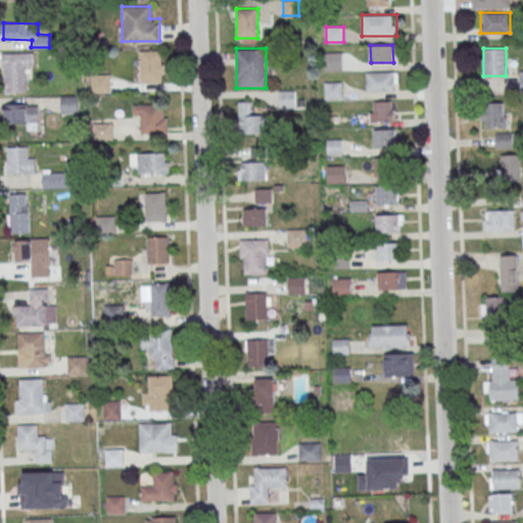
[(163,82),(163,50),(140,50),(140,82),(163,82)]
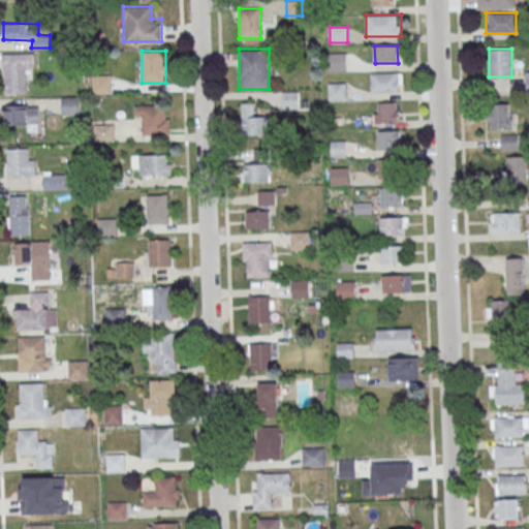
[(4,52),(34,52),(34,66),(26,66),(27,92),(5,92),(4,52)]
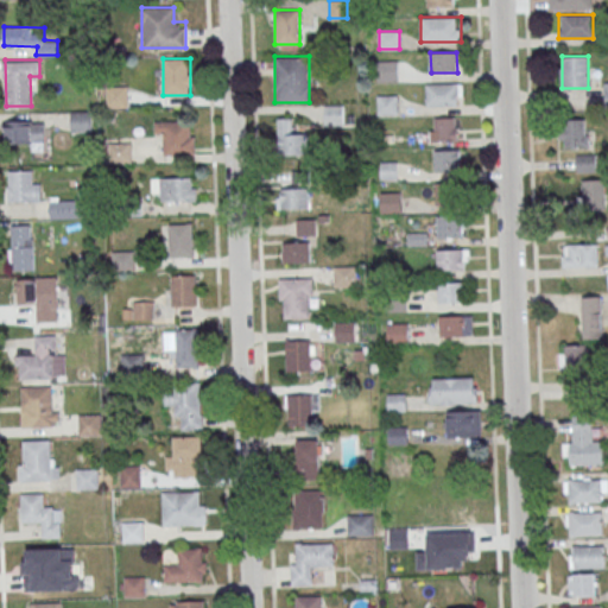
[(399,81),(399,59),(377,59),(377,81),(399,81)]
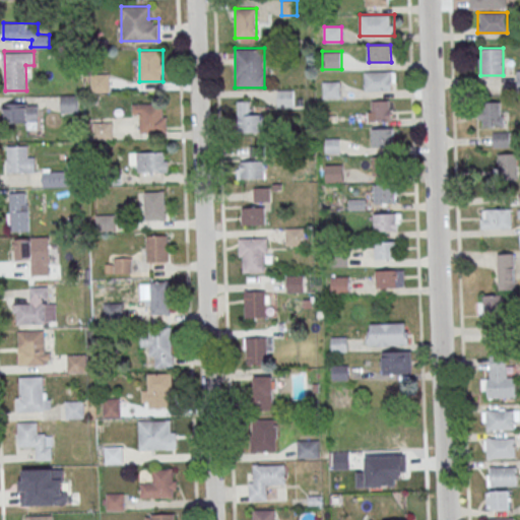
[(365,71),(391,71),(391,90),(365,90),(365,71)]
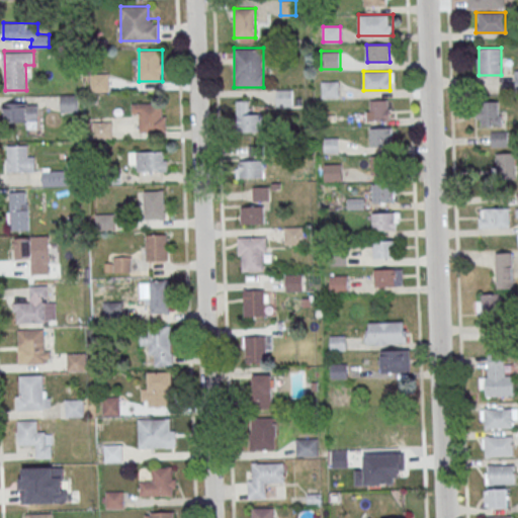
[(91,92),(108,92),(108,73),(91,73),(91,92)]
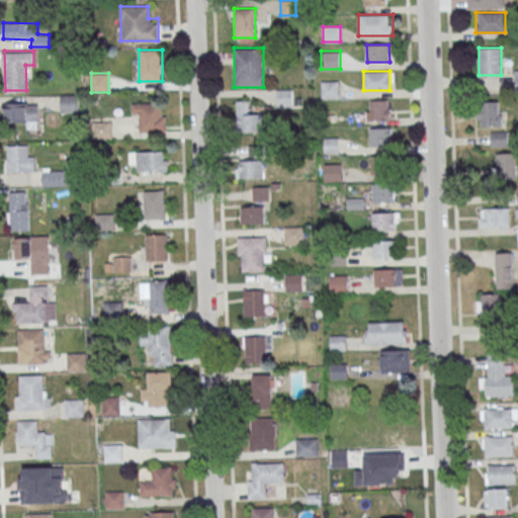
[(339,80),(321,80),(321,97),(339,97),(339,80)]
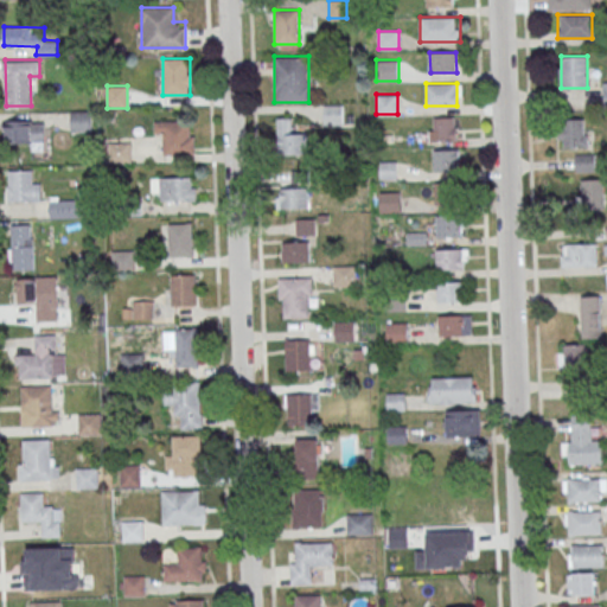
[(343,125),(343,104),(324,104),(324,125),(343,125)]
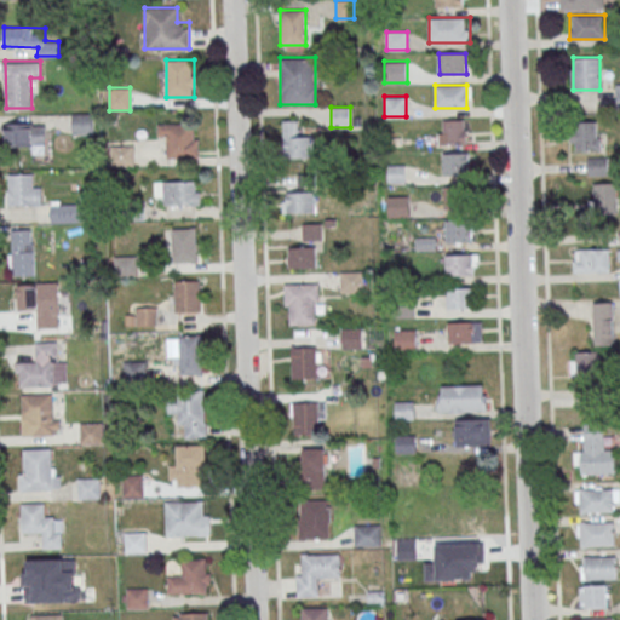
[(92,133),(92,114),(72,114),(72,133),(92,133)]
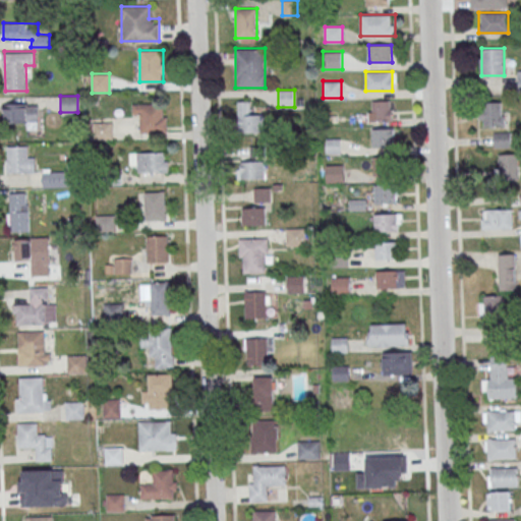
[(393,120),(393,100),(367,100),(367,120),(393,120)]
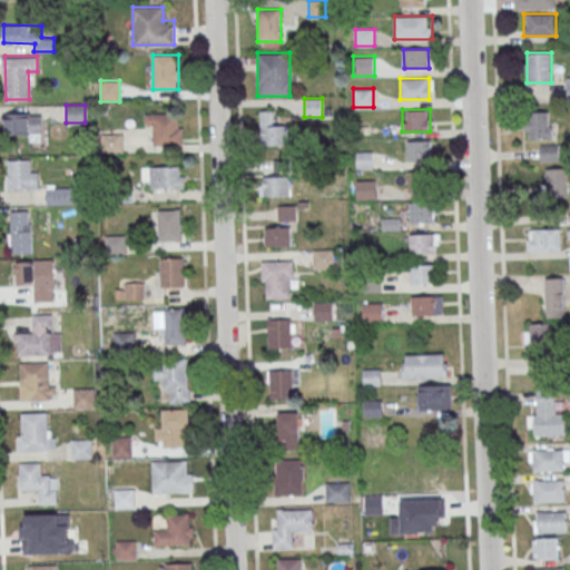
[(286,145),(286,121),(274,121),(274,110),(261,110),(261,145),(286,145)]
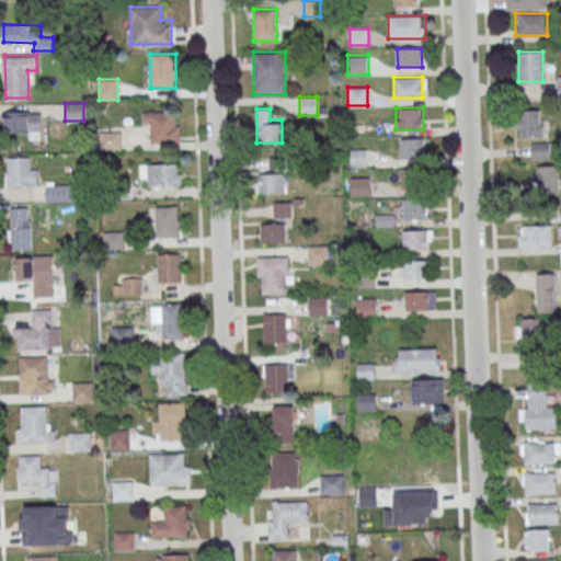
[(517,136),(544,136),(544,110),(517,110),(517,136)]
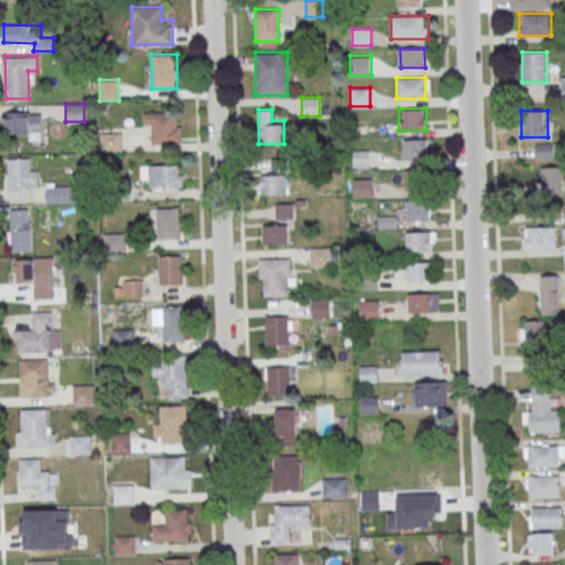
[(6,112),(6,134),(41,134),(41,112),(6,112)]
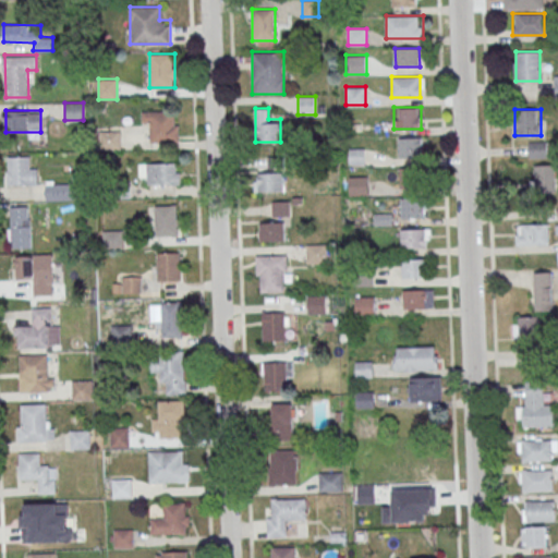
[(178,141),(178,111),(143,111),(143,124),(152,124),(152,141),(178,141)]
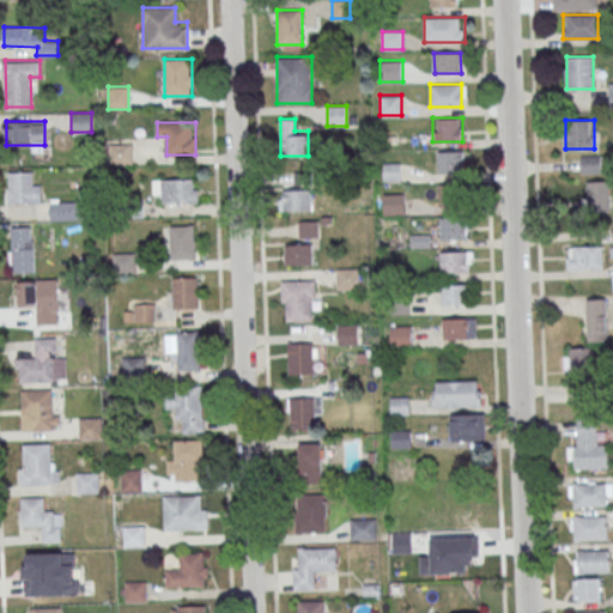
[(133,144),(109,144),(109,163),(133,163),(133,144)]
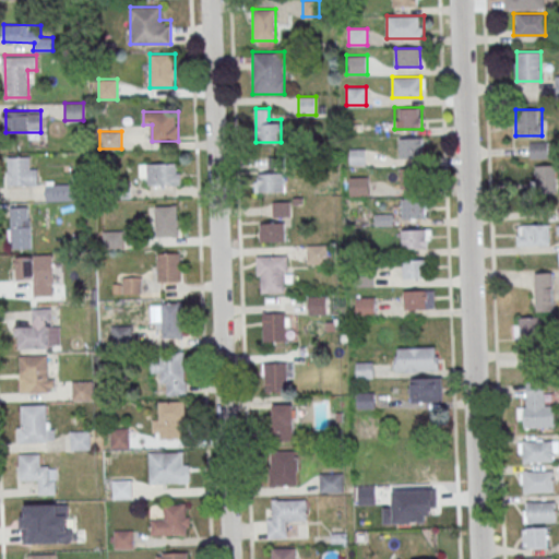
[(399,139),(423,138),(424,157),(400,157),(399,139)]
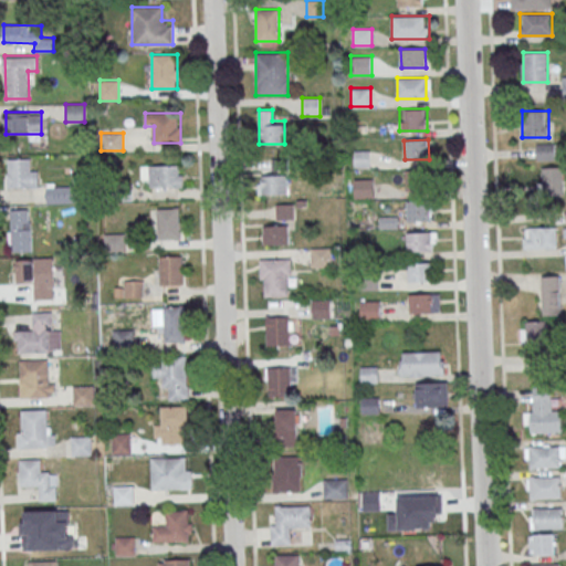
[(555,159),(555,144),(536,144),(536,159),(555,159)]
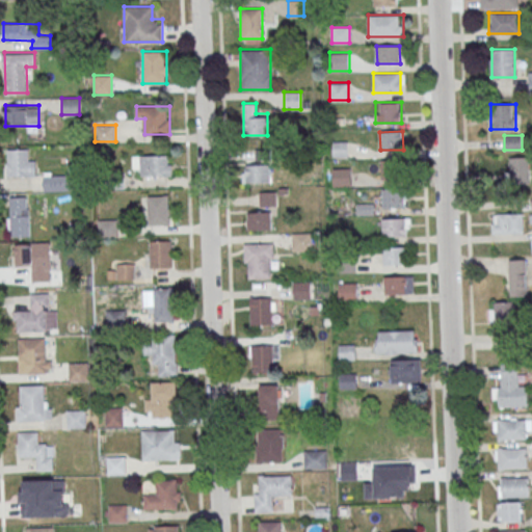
[(347,156),(347,141),(333,141),(333,156),(347,156)]
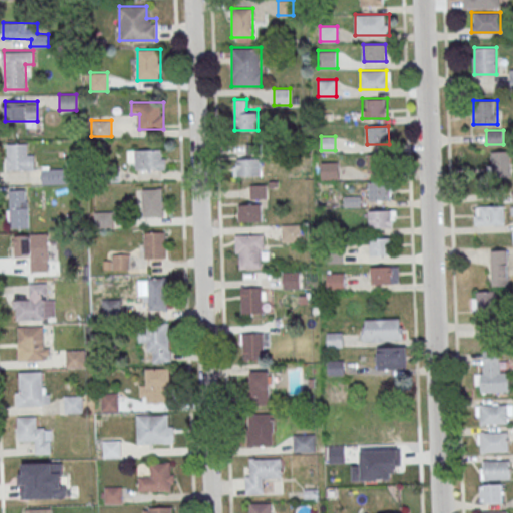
[(8,140),(28,140),(29,169),(8,170),(8,140)]
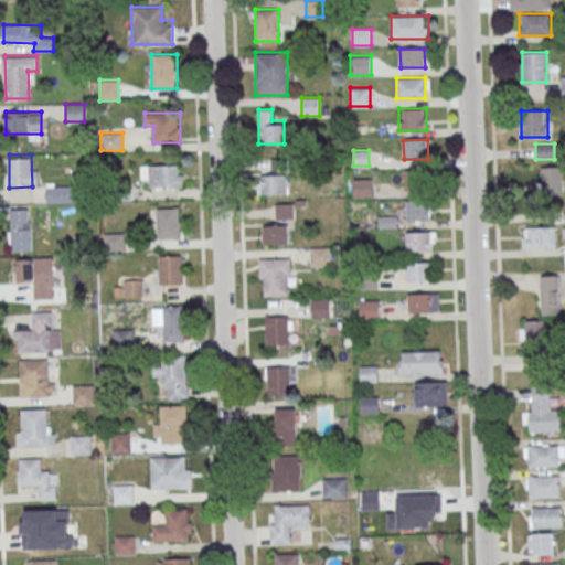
[(141,164),(141,177),(150,177),(150,188),(183,188),(183,164),(141,164)]
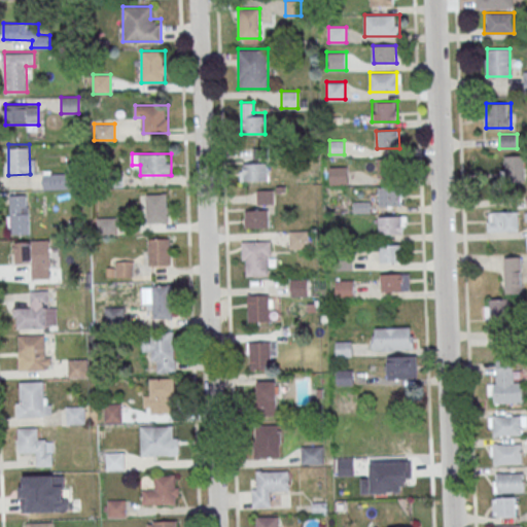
[(501,183),(524,183),(524,155),(501,155),(501,183)]
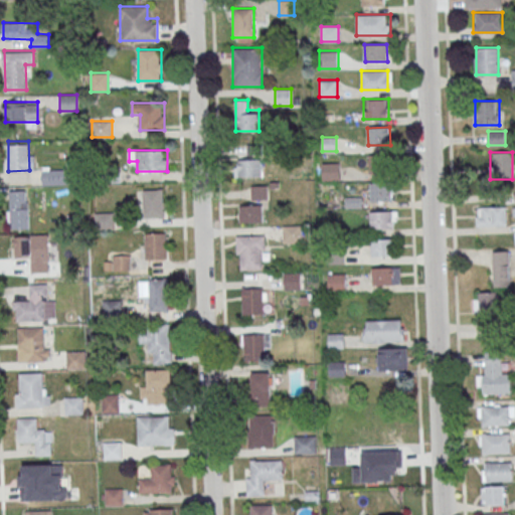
[(368,156),(390,155),(391,172),(369,173),(368,156)]
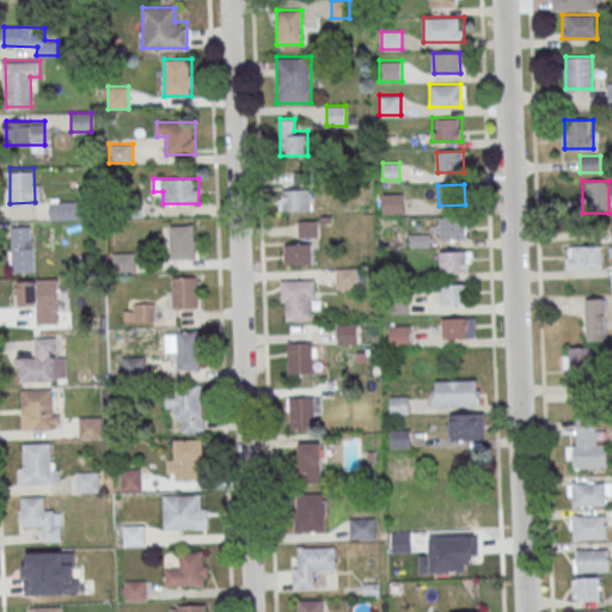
[(282,210),(311,210),(311,189),(282,189),(282,210)]
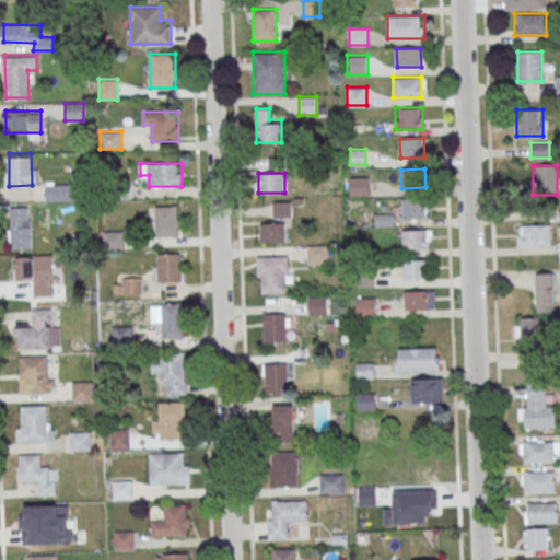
[(371,196),(371,176),(350,176),(350,196),(371,196)]
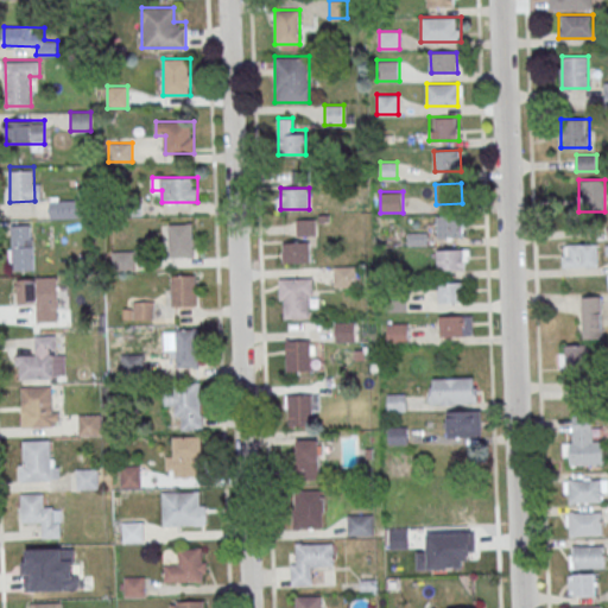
[(90,198),(50,198),(50,217),(90,217),(90,198)]
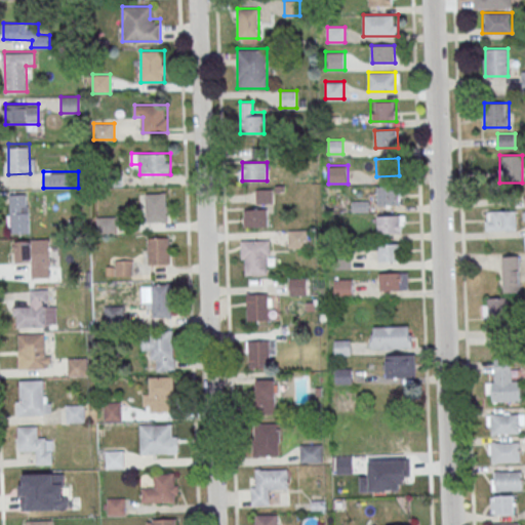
[(376,187),(400,187),(400,204),(377,205),(376,187)]
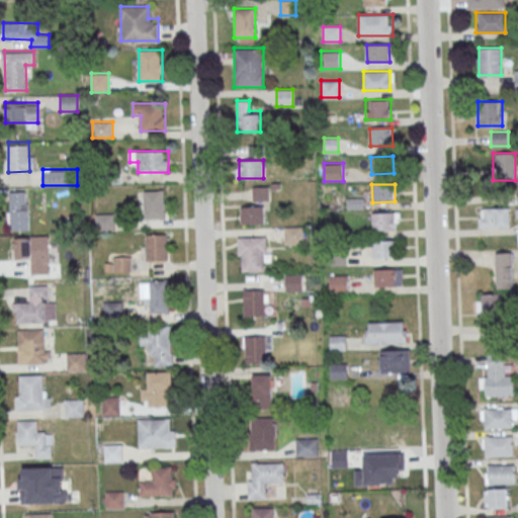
[(270,200),(270,186),(253,186),(253,200),(270,200)]
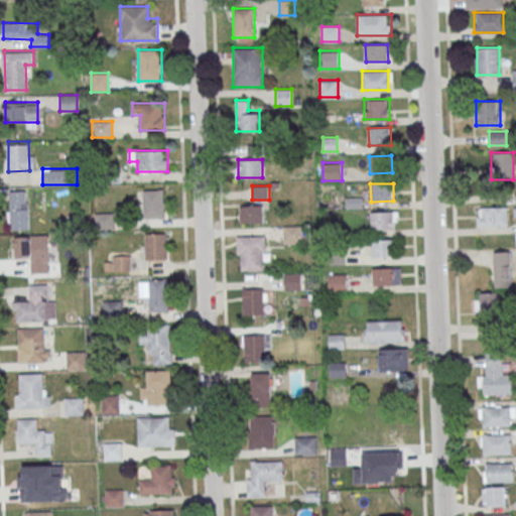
[(143,188),(164,188),(165,216),(144,217),(143,188)]
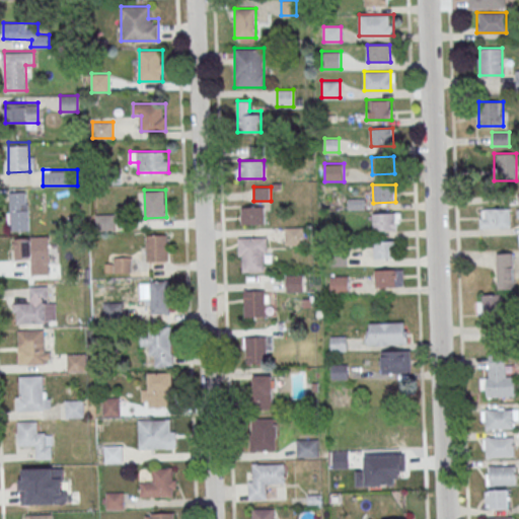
[(28,231),(28,192),(9,192),(9,231),(28,231)]
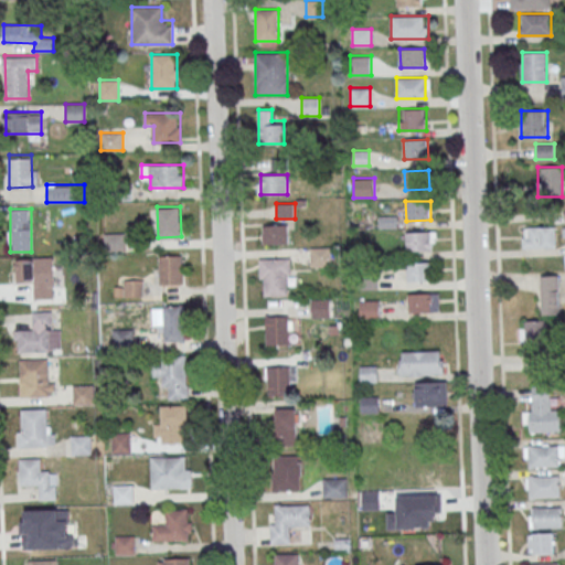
[(263,244),(289,244),(289,224),(263,224),(263,244)]
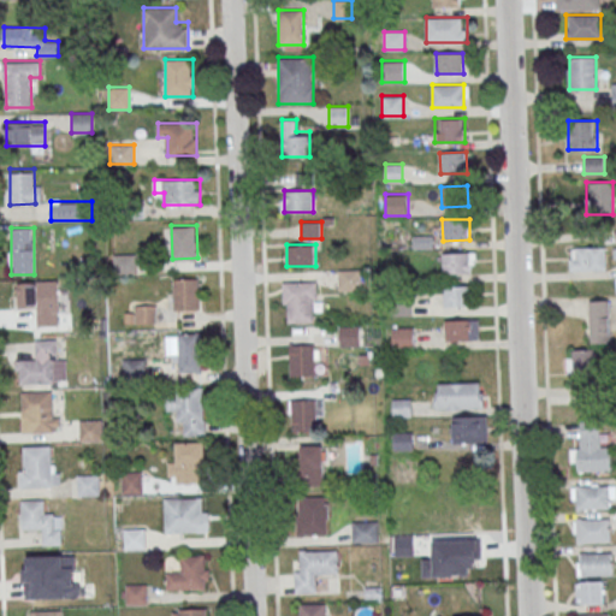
[(605,247),(570,247),(570,270),(605,270),(605,247)]
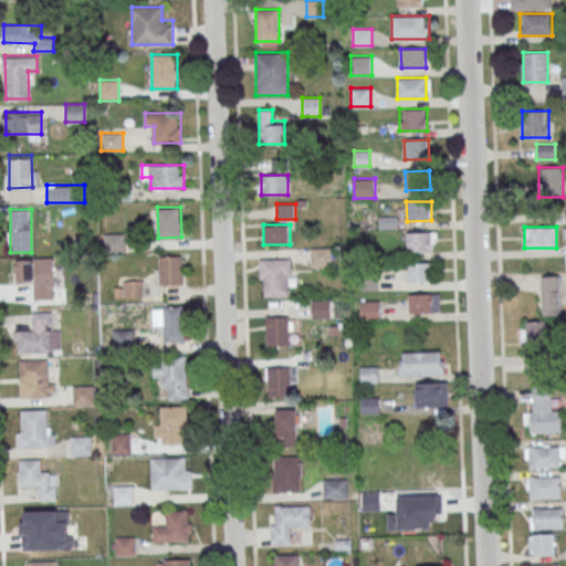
[(407,232),(431,231),(431,250),(407,251),(407,232)]
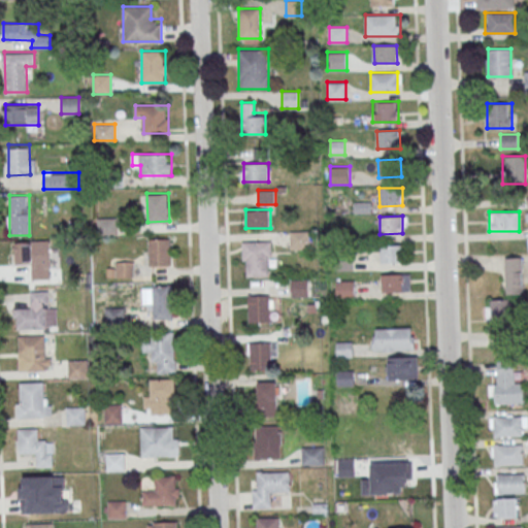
[(97,235),(117,235),(117,218),(97,218),(97,235)]
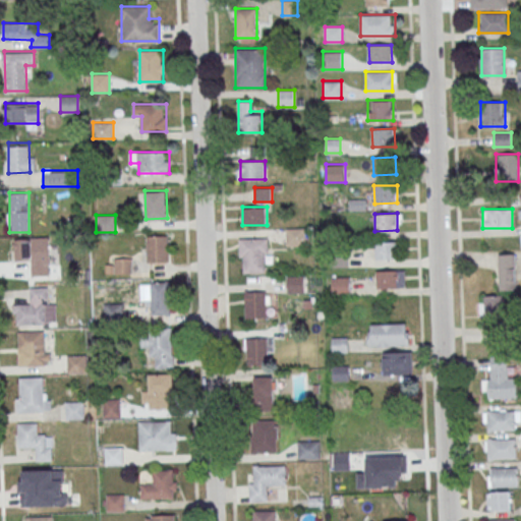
[(287,245),(306,245),(306,228),(287,228),(287,245)]
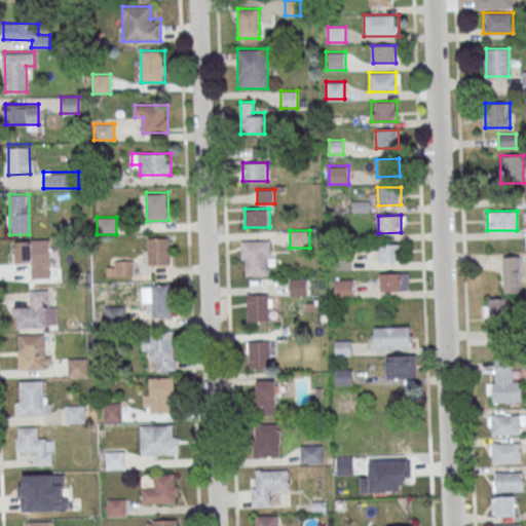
[(148,236),(170,235),(170,264),(149,264),(148,236)]
